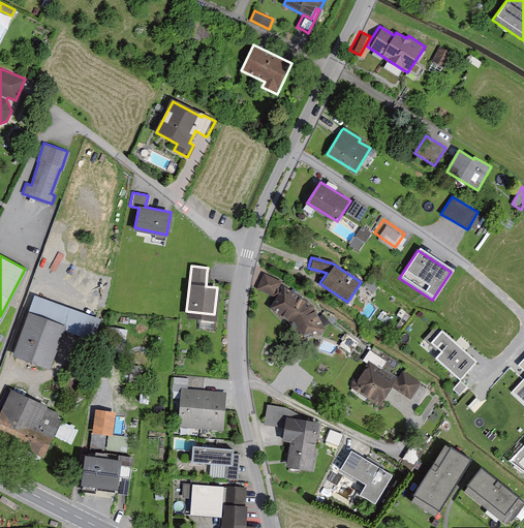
[(280,281),(263,274),(256,288),(273,296),(280,281)]
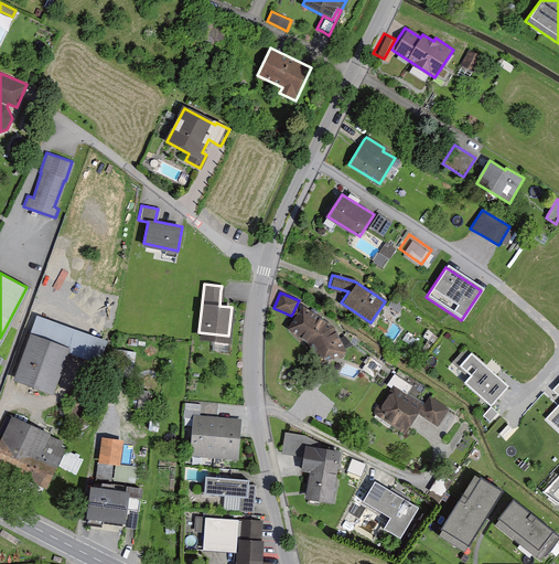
[(288,328),(308,342),(319,363),(345,350),(334,328),(302,307),(288,328)]
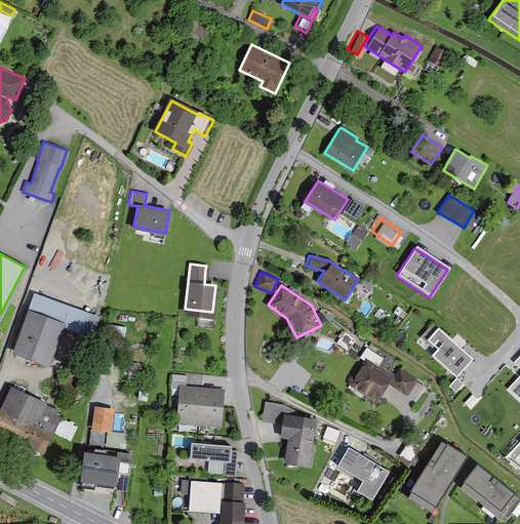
[(98,317),(36,294),(15,353),(50,365),(65,327),(91,337),(98,317)]
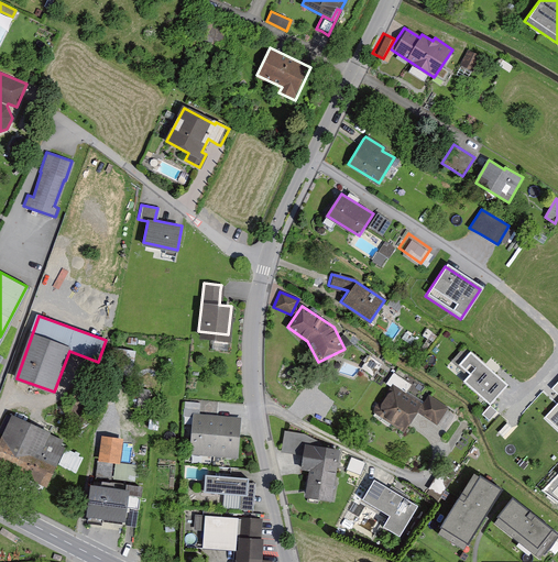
[(458,364),(469,351),(463,345),(450,360),(457,365),(468,374),(469,373),(458,364)]
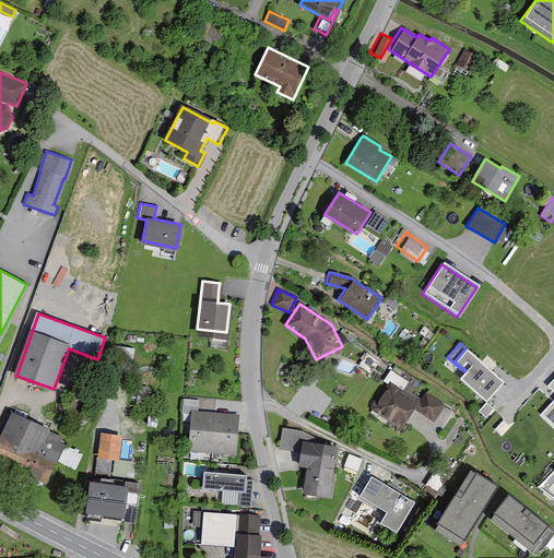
[(486,401),(504,381),(466,348),(455,361),(466,370),(464,371),(459,378),(486,401)]
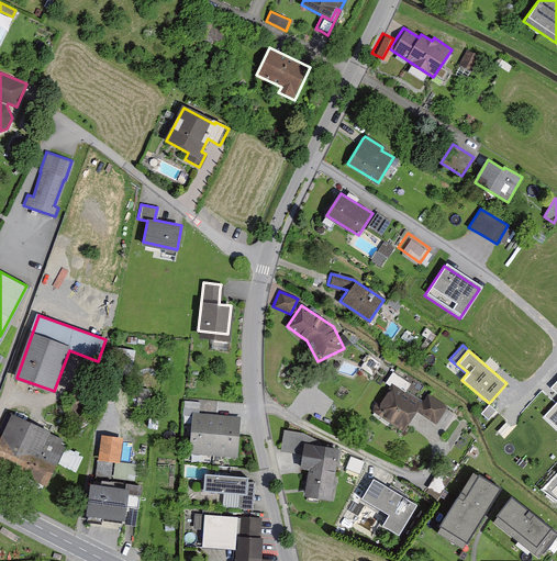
[(556,428),(556,379),(549,388),(556,394),(556,401),(543,416),(556,428)]
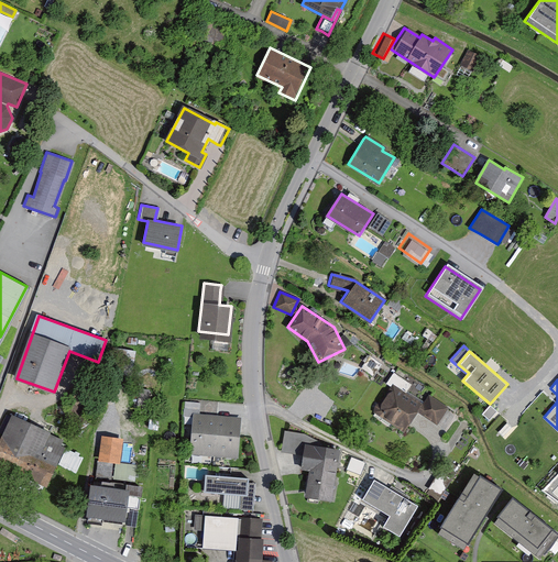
[(435,422),(446,407),(427,395),(422,404),(393,385),(381,403),(376,403),(374,404),(373,407),(373,410),(374,411),(404,431),(417,411),(427,418),(435,422)]
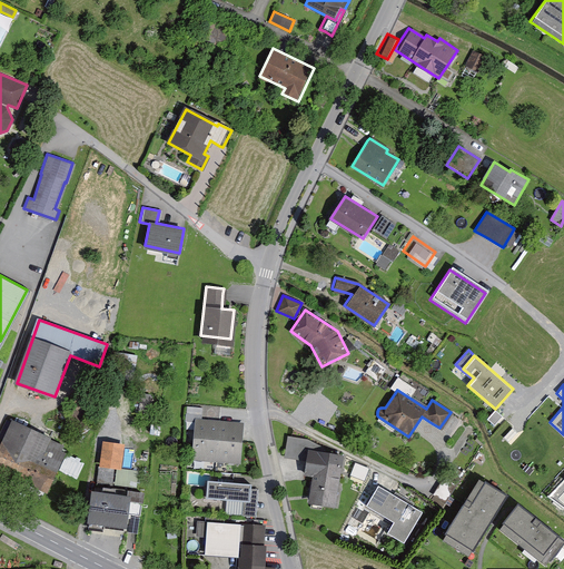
[(223,421),(196,419),(195,425),(191,459),(218,461),(223,421)]
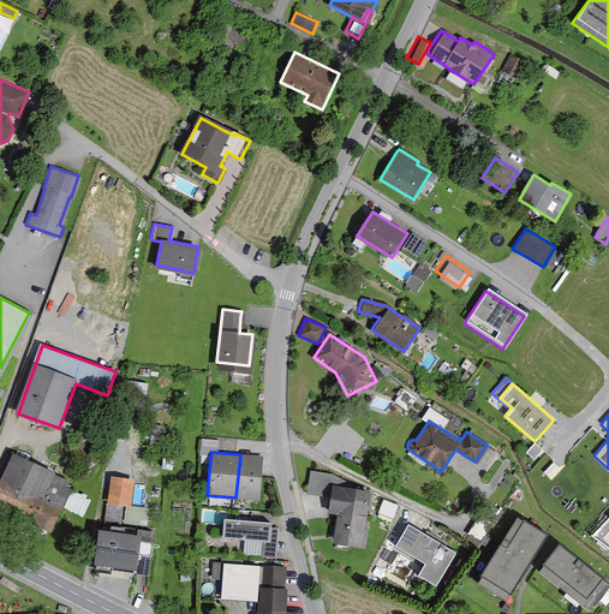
[(67,480),(12,454),(0,480),(0,510),(45,530),(67,480)]
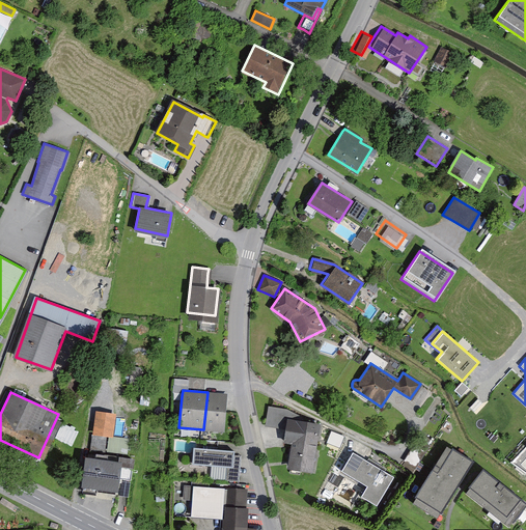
[(229,394),(208,392),(203,429),(225,431),(227,412),(229,394)]
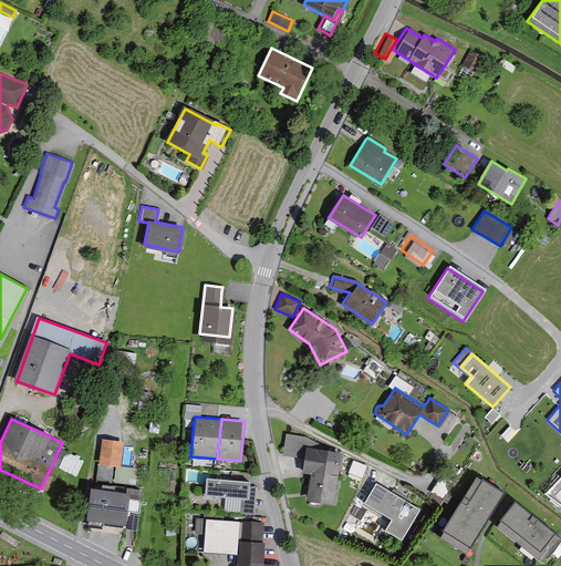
[(111,458),(114,434),(97,432),(93,471),(132,475),(133,460),(111,458)]
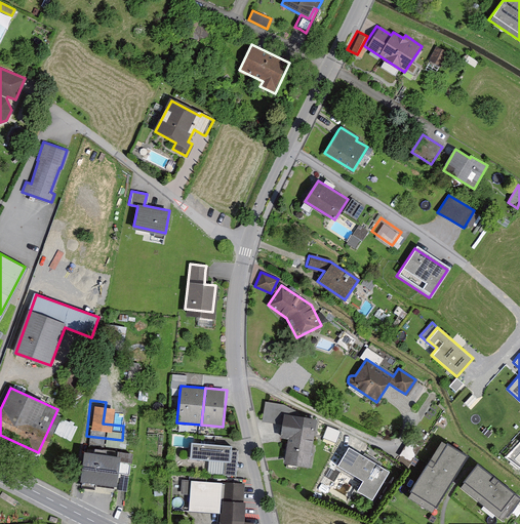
[(280,403),(265,401),(263,419),(270,420),(277,421),(280,403)]
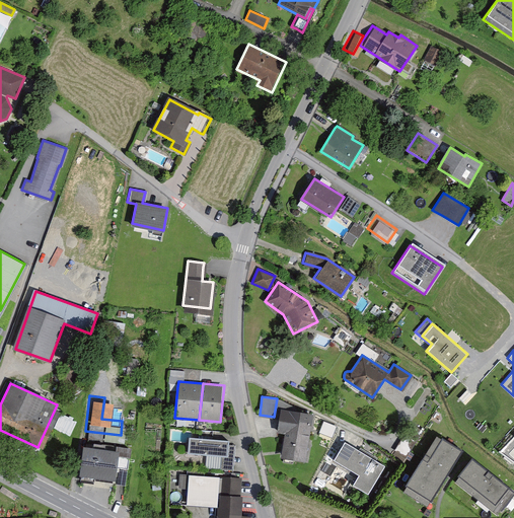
[(58,407),(50,422),(66,431),(74,415),(58,407)]
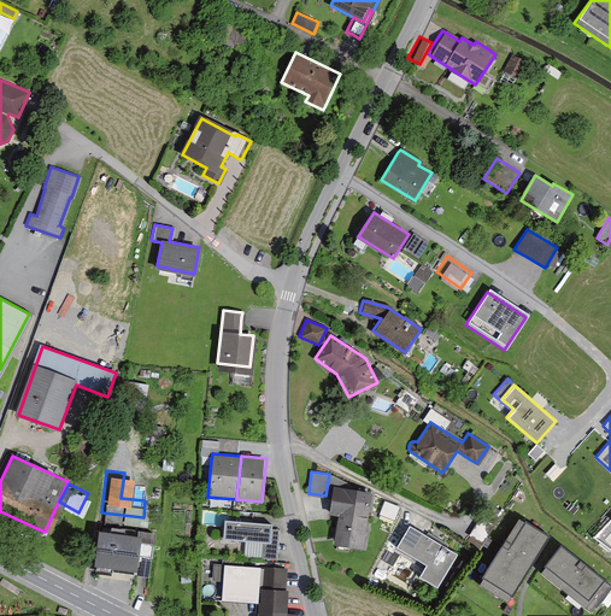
[(339,517),(368,521),(372,492),(335,487),(330,516),(339,517)]
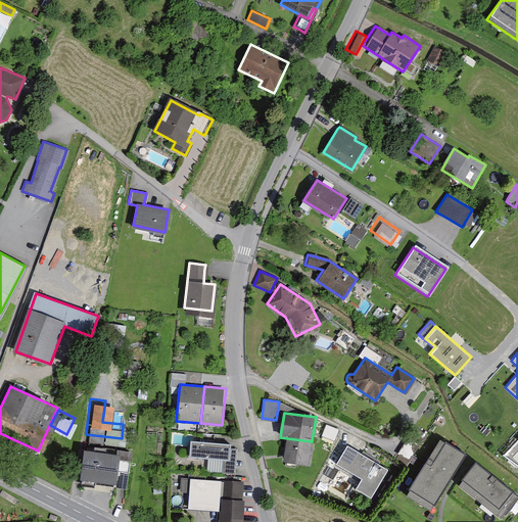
[(320,435),(334,440),(338,429),(324,424),(320,435)]
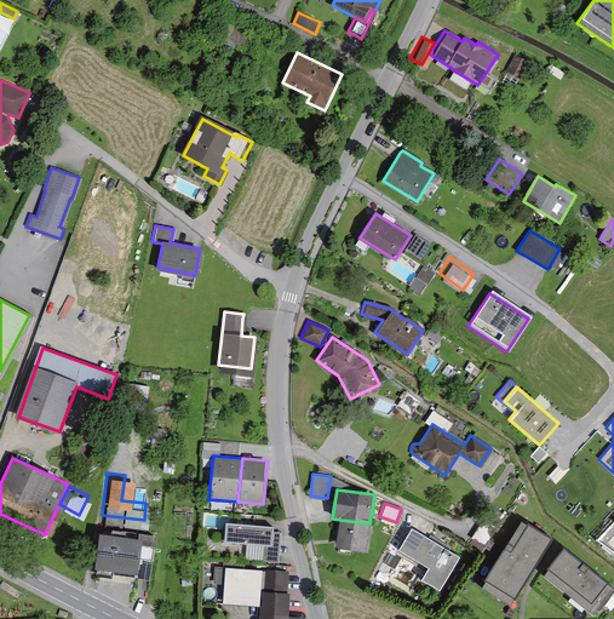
[(340,520),(337,548),(366,552),(369,523),(340,520)]
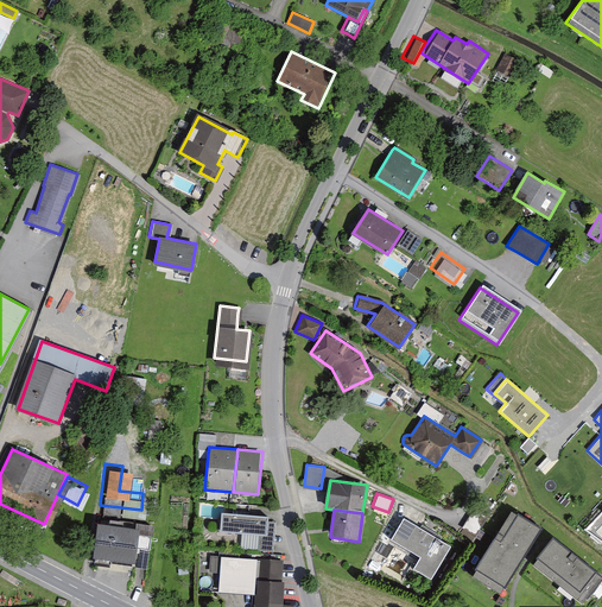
[(257,549),(272,550),(274,522),(267,520),(267,517),(221,512),(219,531),(258,535),(257,549)]
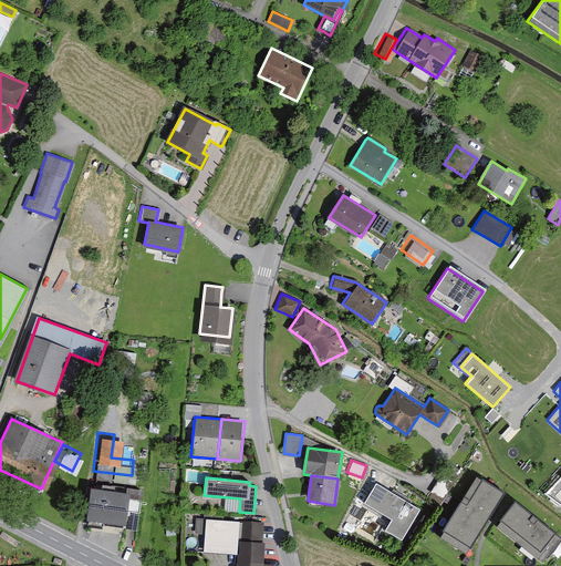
[(439,530),(468,548),(479,530),(504,492),(480,477),(467,498),(461,495),(439,530)]
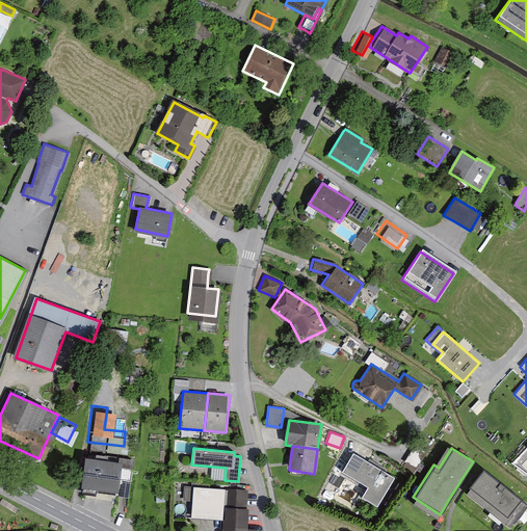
[(356,454),(351,452),(340,471),(366,486),(360,497),(376,506),(393,477),(384,472),(367,461),(356,454)]
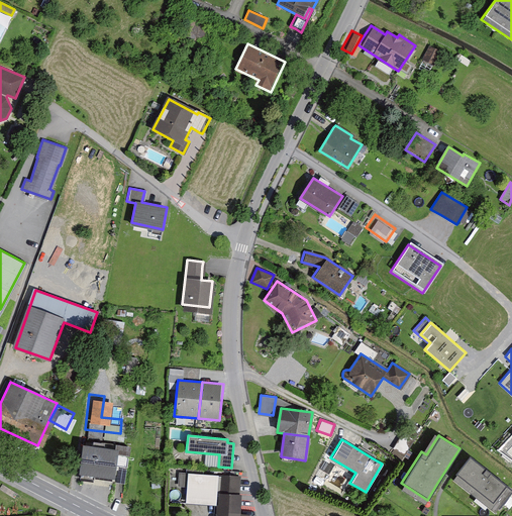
[(375,455),(357,445),(356,448),(373,458),(375,455)]
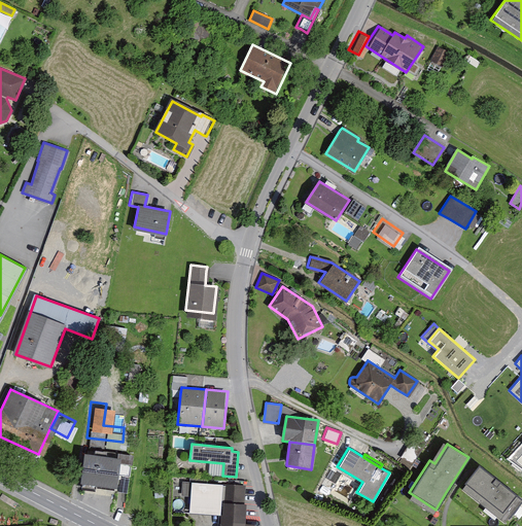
[(120,461),(81,456),(77,486),(117,491),(120,461)]
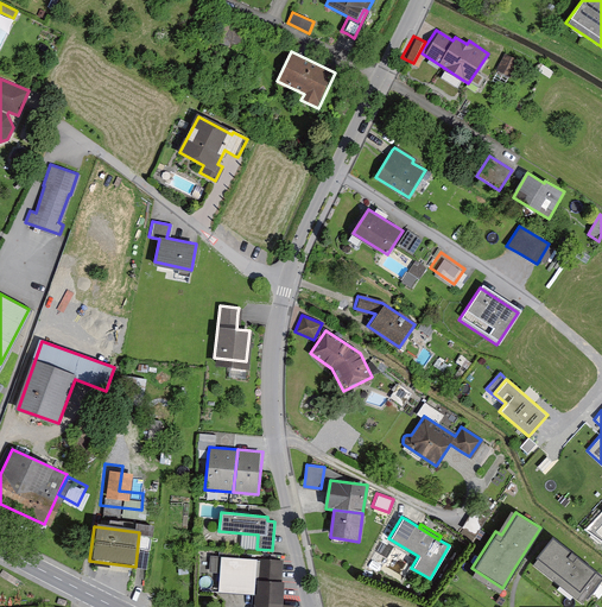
[(601,575),(551,535),(533,557),(585,598),(601,576),(601,575)]
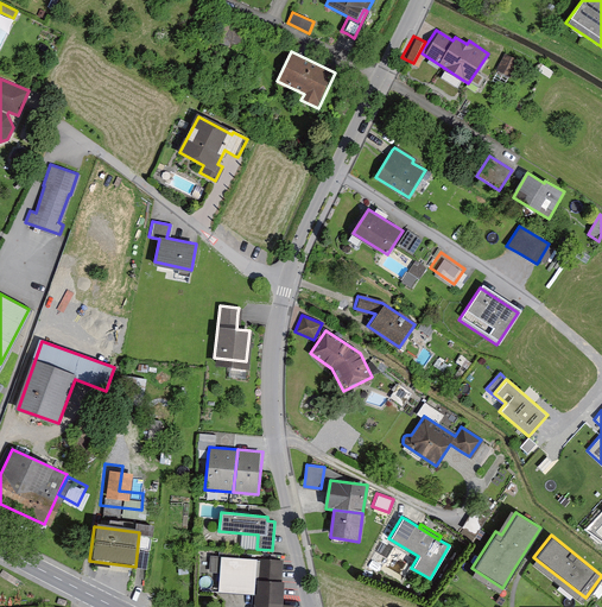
[(278,583),(280,561),(211,556),(210,571),(221,571),(220,592),(258,595),(255,606),(290,606),(291,606),(280,606),(283,583),(278,583)]
